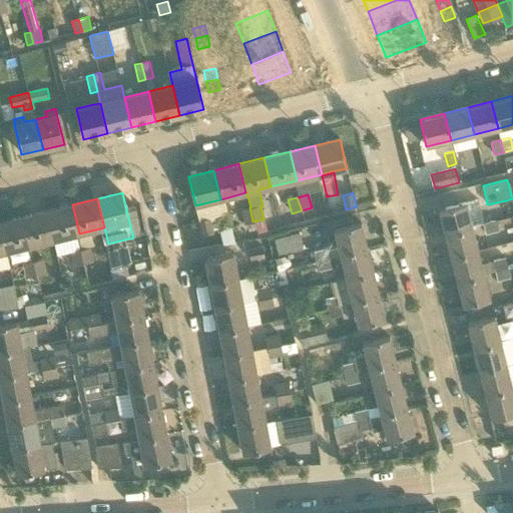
[(473,227),(467,203),(439,210),(446,234),(473,227)]
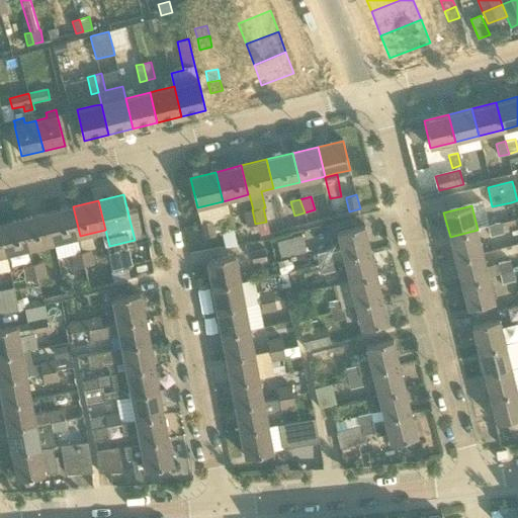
[(55,242),(80,236),(73,206),(48,212),(55,242)]
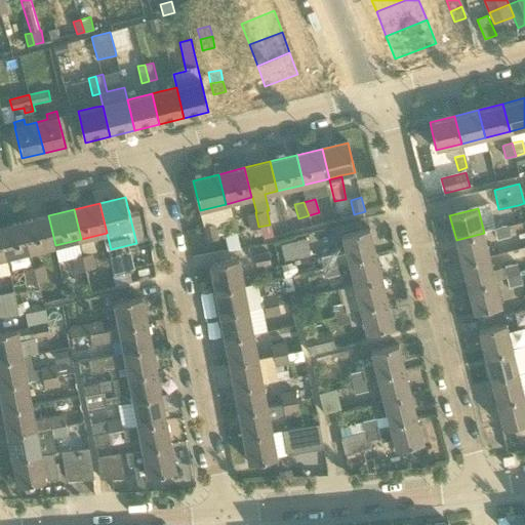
[(249,230),(258,227),(255,212),(245,215),(249,230)]
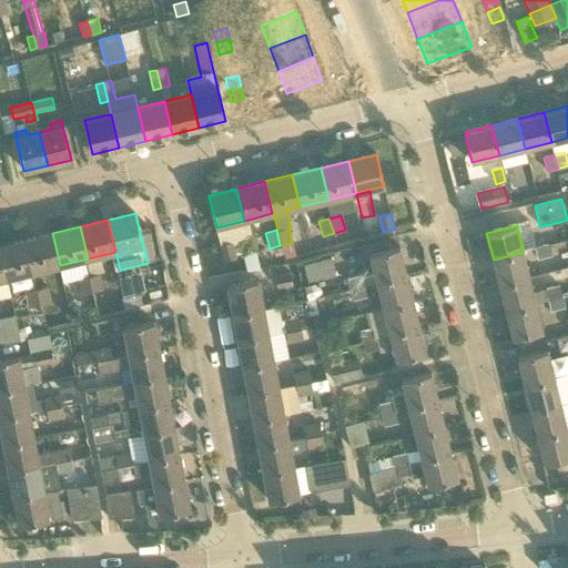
[(33,272),(60,265),(52,233),(24,240),(33,272)]
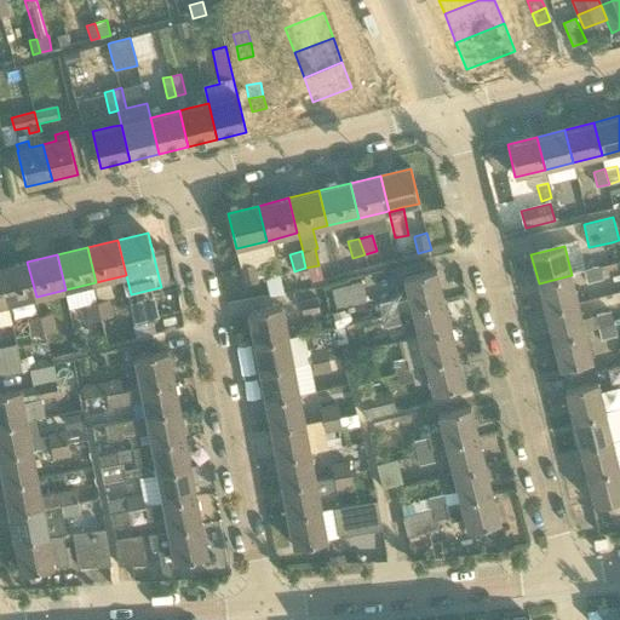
[(0,274),(7,304),(36,297),(27,262),(0,268),(0,274)]
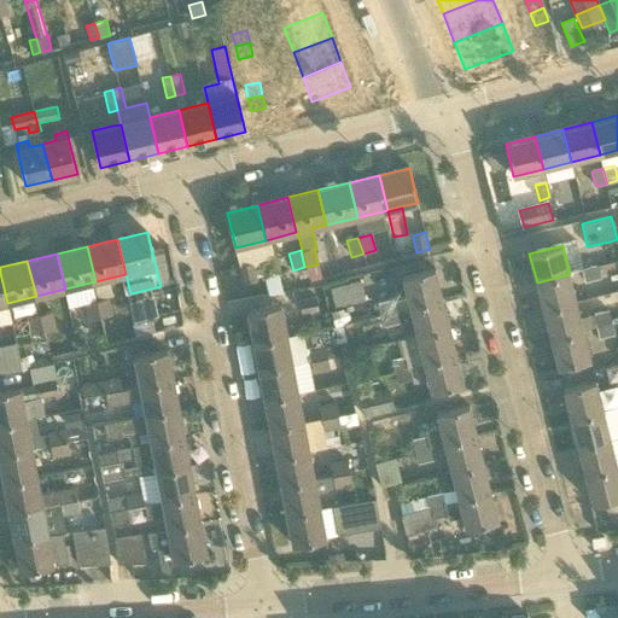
[(252,263),(240,266),(244,283),(257,279),(252,263)]
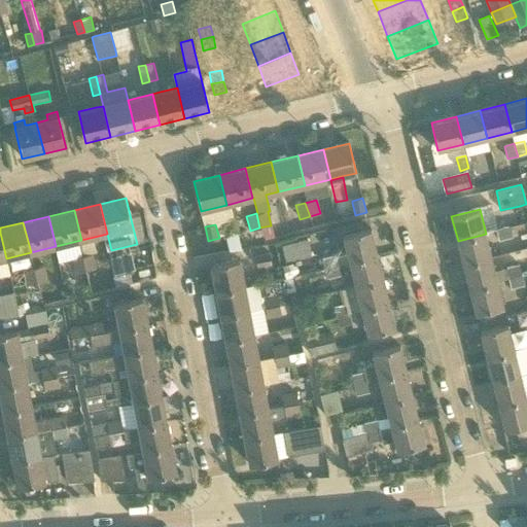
[(510,227),(496,231),(498,240),(512,237),(510,227)]
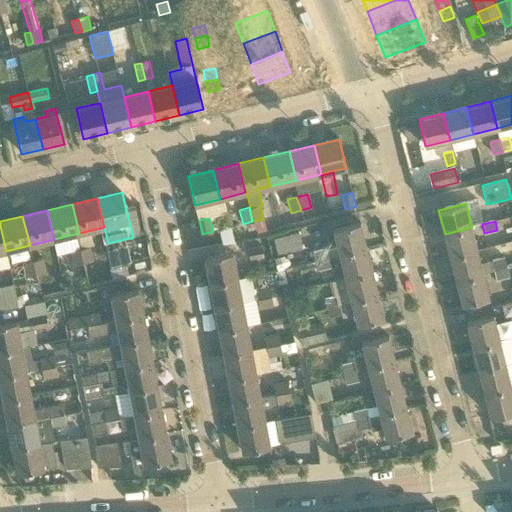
[(361,223),(334,230),(340,254),(367,247),(361,223)]
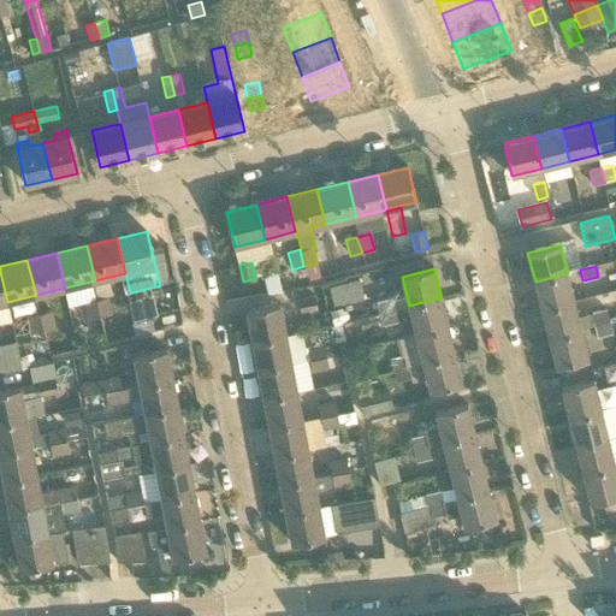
[(0,324),(12,321),(7,302),(0,272),(0,324)]
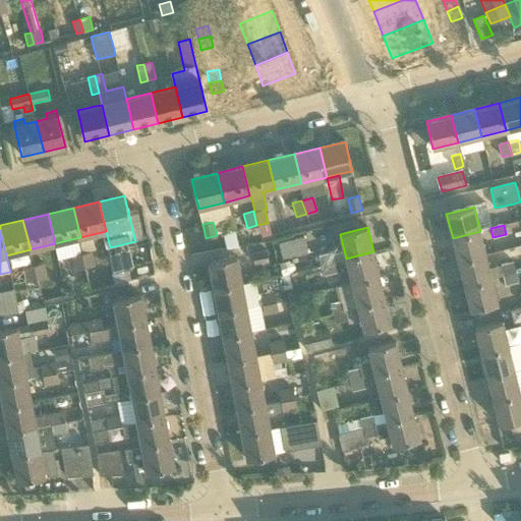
[(458,262),(486,254),(480,231),(453,238),(458,262)]
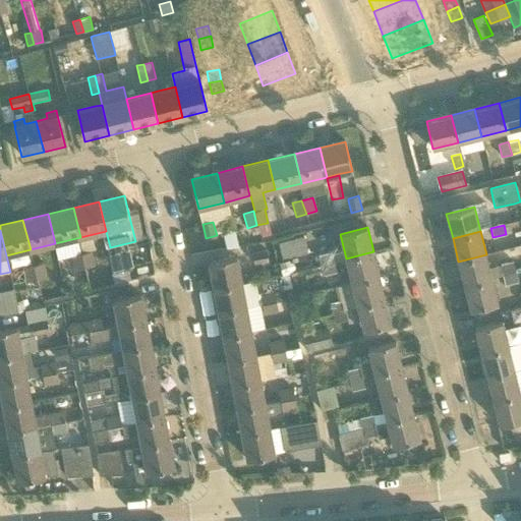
[(308,251),(304,236),(279,243),(283,258),(308,251)]
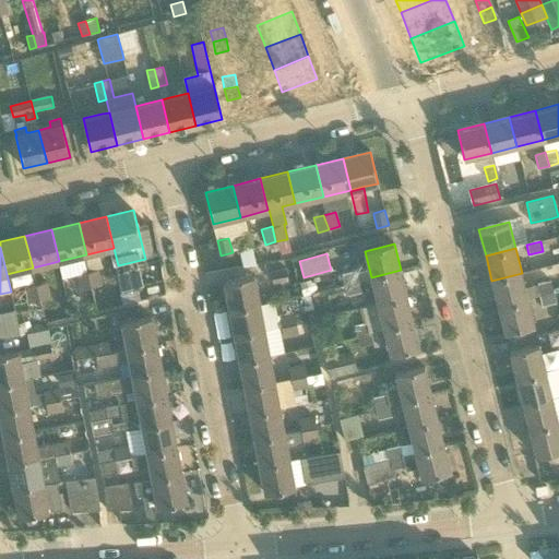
[(121,288),(142,285),(140,268),(119,271),(121,288)]
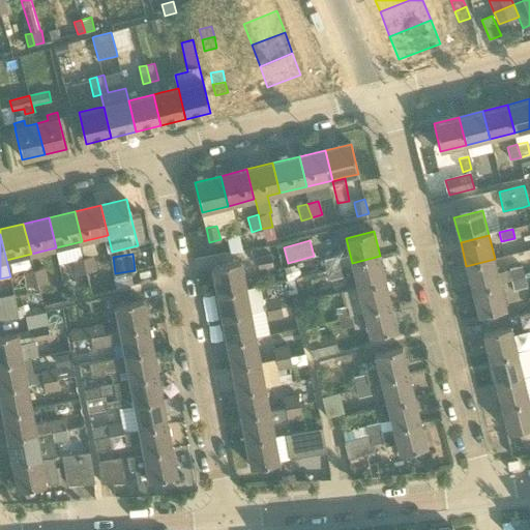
[(87,273),(97,269),(93,255),(83,258),(87,273)]
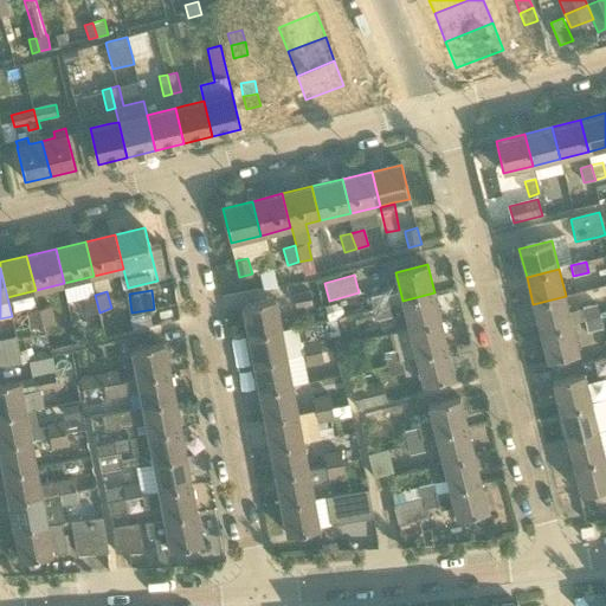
[(313,307),(310,292),(294,295),(296,309),(313,307)]
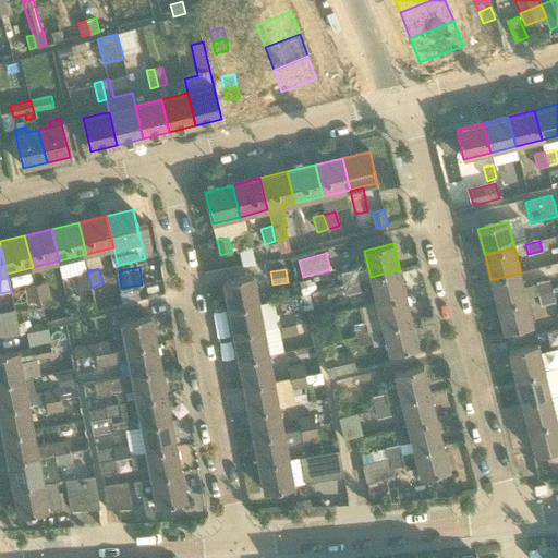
[(359,280),(355,269),(342,273),(344,283),(359,280)]
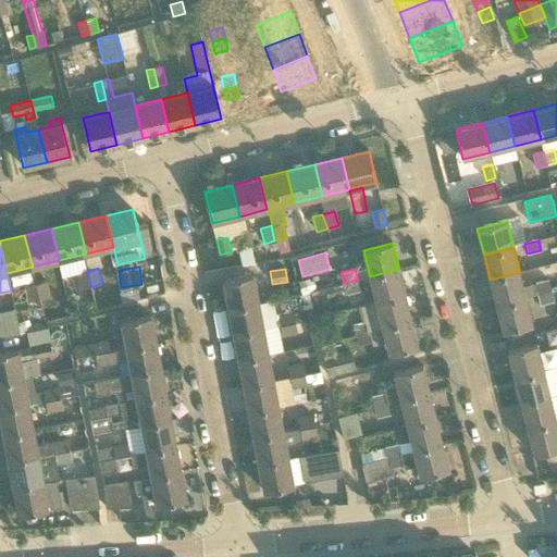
[(370,277),(376,302),(406,295),(399,269),(370,276),(370,277)]
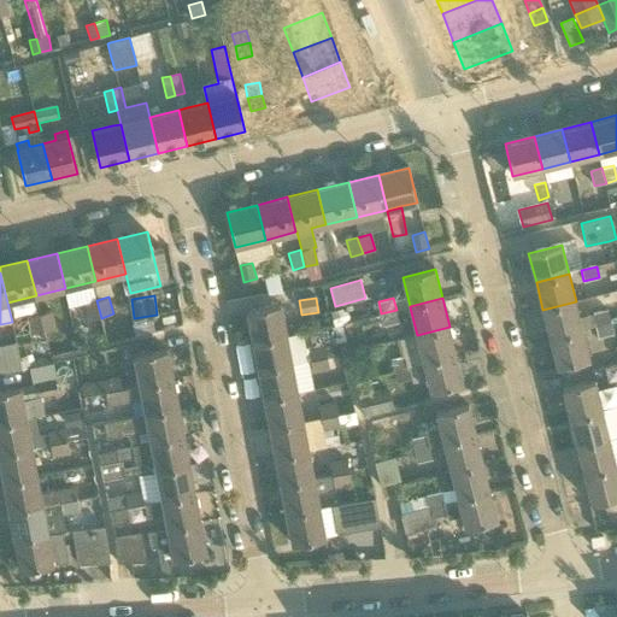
[(90,321),(101,318),(97,300),(86,304),(90,321)]
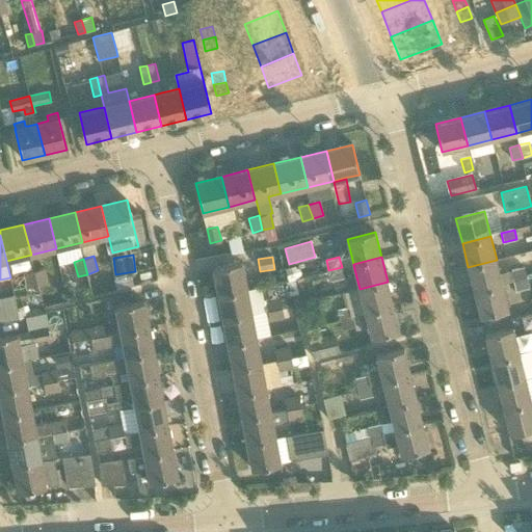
[(474,292),(502,285),(497,260),(468,267),(474,292)]
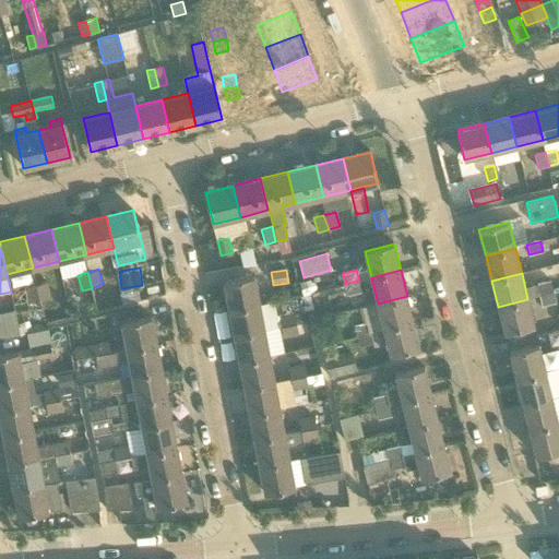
[(230,308),(259,302),(254,275),(225,282),(230,308)]
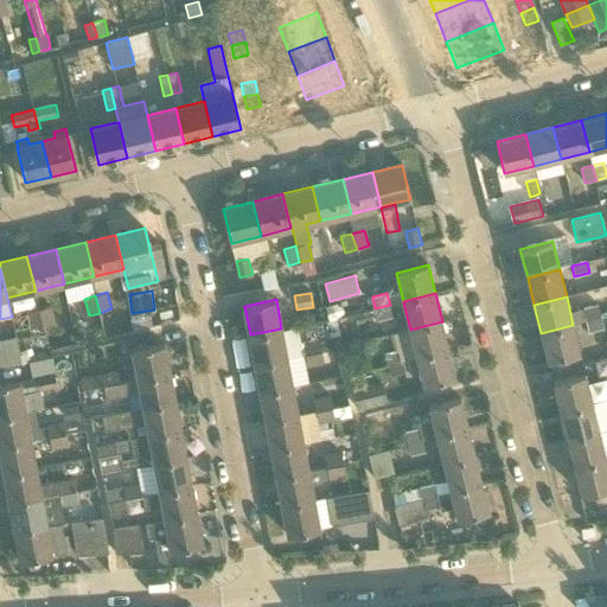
[(390,305),(375,308),(378,321),(394,318),(390,305)]
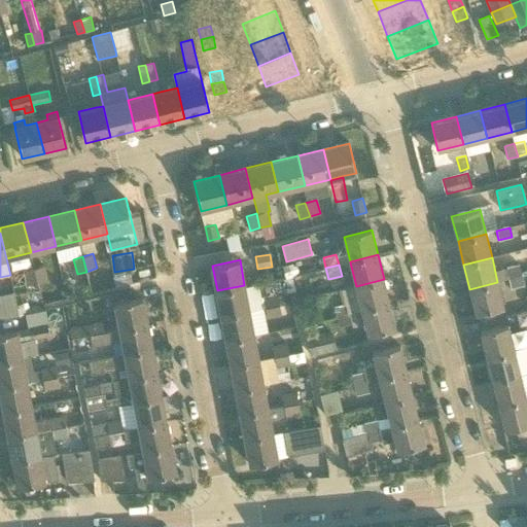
[(522,275),(520,265),(506,269),(508,278),(522,275)]
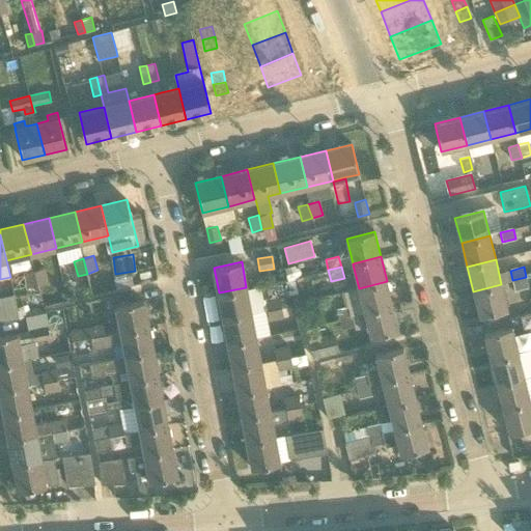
[(39,284),(49,282),(45,268),(35,271),(39,284)]
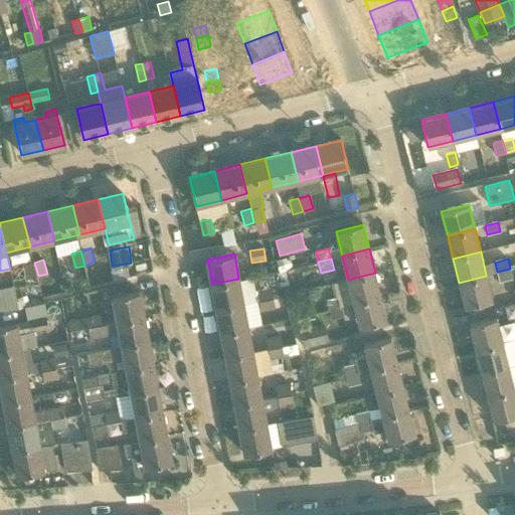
[(28,279),(38,276),(34,263),(24,266),(28,279)]
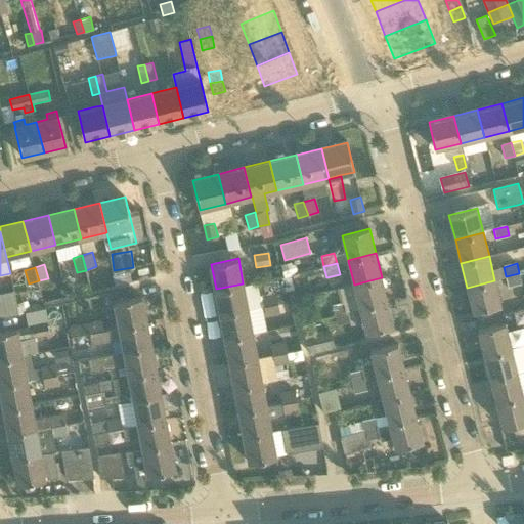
[(519,273),(506,276),(509,287),(522,284),(519,273)]
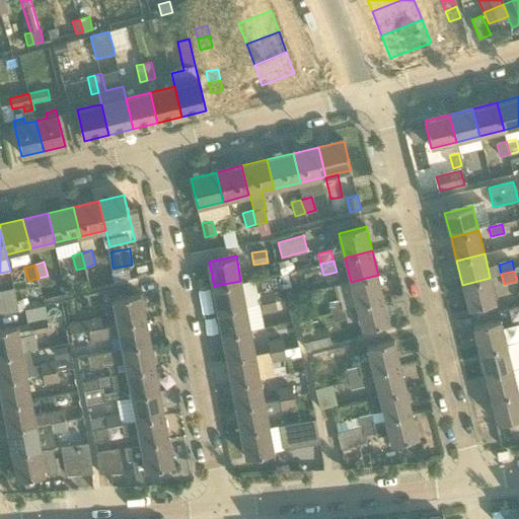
[(378,275),(351,282),(357,306),(384,299),(378,275)]
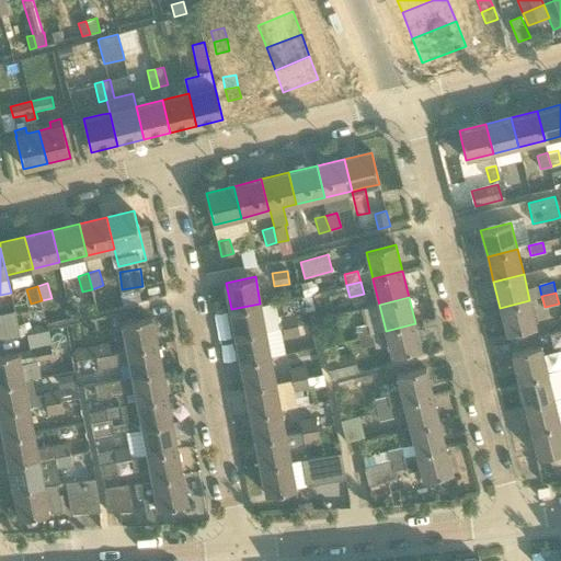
[(529,300),(500,308),(506,334),(537,327),(529,300)]
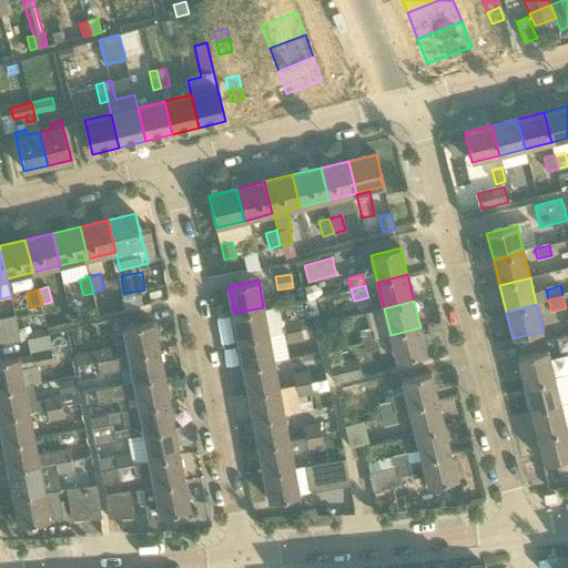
[(239,340),(269,334),(263,307),(234,313),(239,340)]
